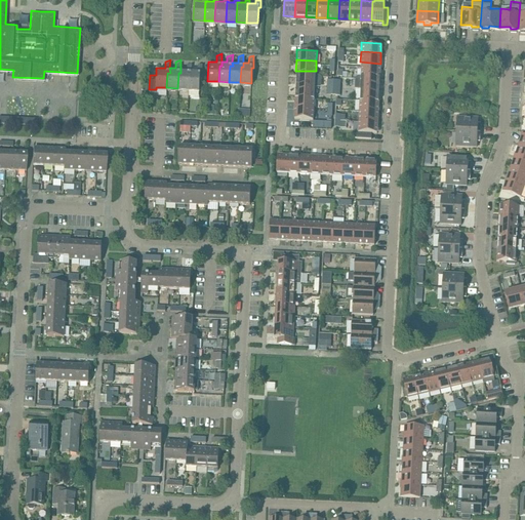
[(178,73),(177,88),(188,88),(188,73),(191,73),(191,69),(191,61),(187,63),(186,69),(180,69),(180,73),(178,73)]
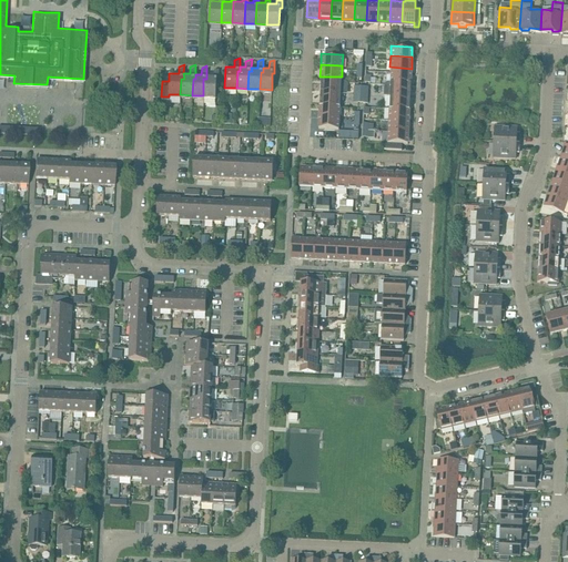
[(203,79),(203,95),(215,95),(215,79),(219,79),(219,65),(213,68),(213,74),(206,74),(206,79),(203,79)]
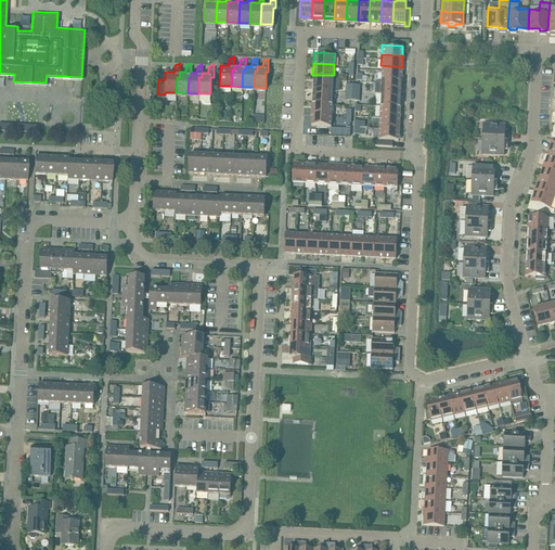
[(381,65),(381,77),(401,78),(402,67),(381,65)]
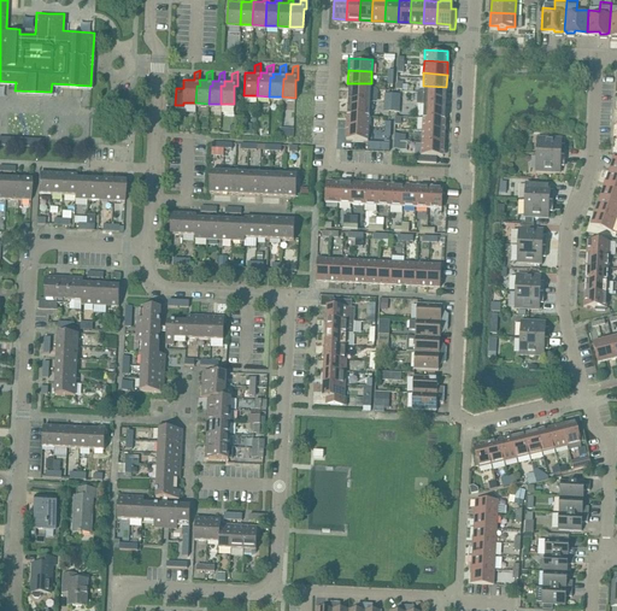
[(347,83),(347,97),(370,98),(376,99),(377,87),(375,84),(371,84),(371,83),(347,83)]
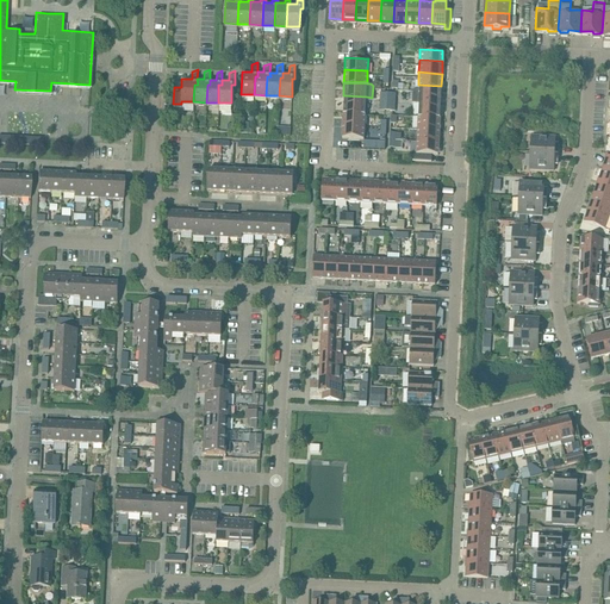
[(411,99),(417,99),(440,100),(441,86),(418,85),(415,85),(412,87),(411,99)]
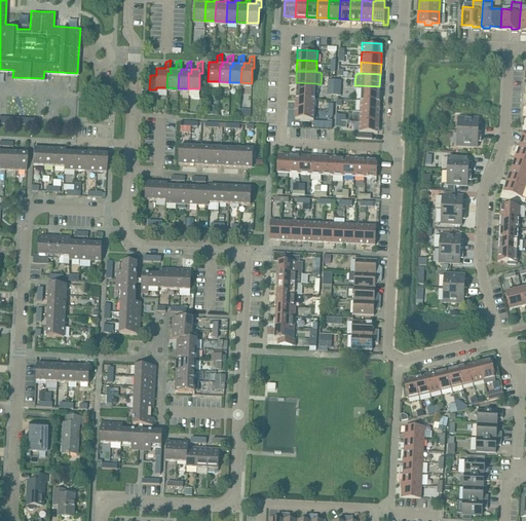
[(296,82),(295,94),(314,95),(315,83),(296,82)]
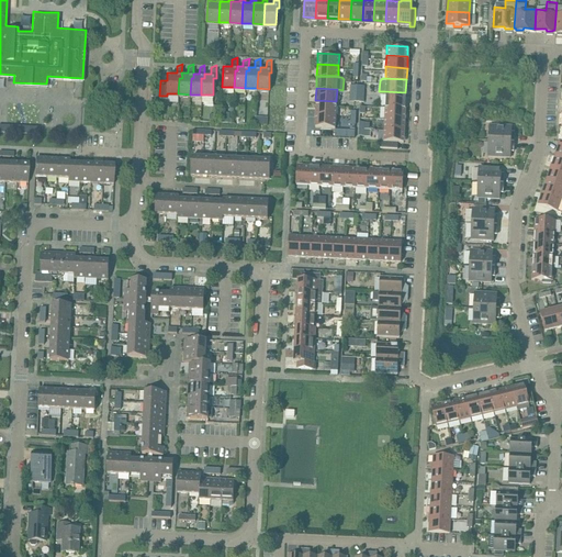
[(363,98),(363,89),(349,88),(349,98),(363,98)]
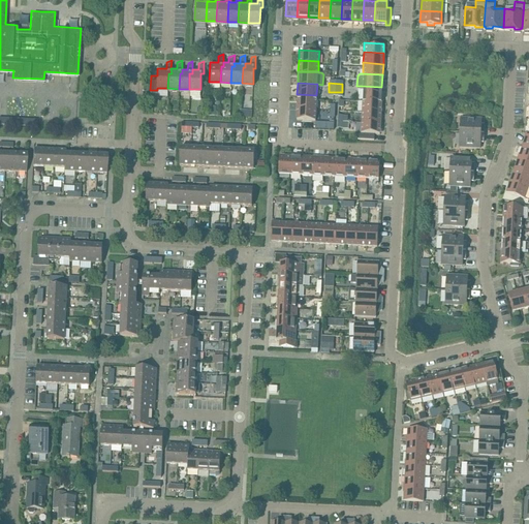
[(362,86),(362,97),(381,98),(381,87),(362,86)]
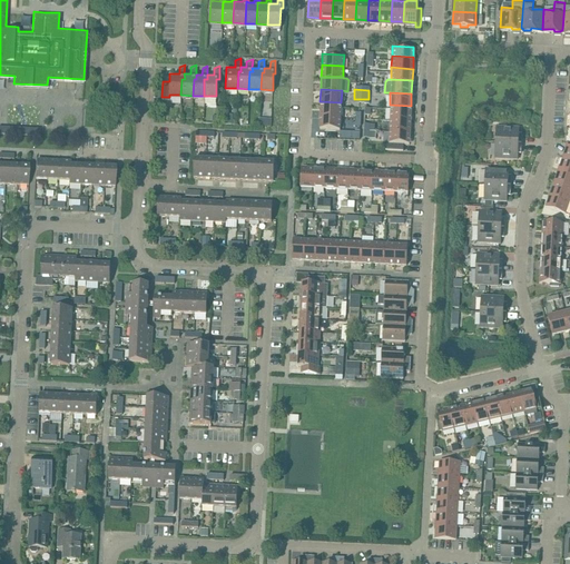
[(320,101),(318,114),(341,115),(341,102),(320,101)]
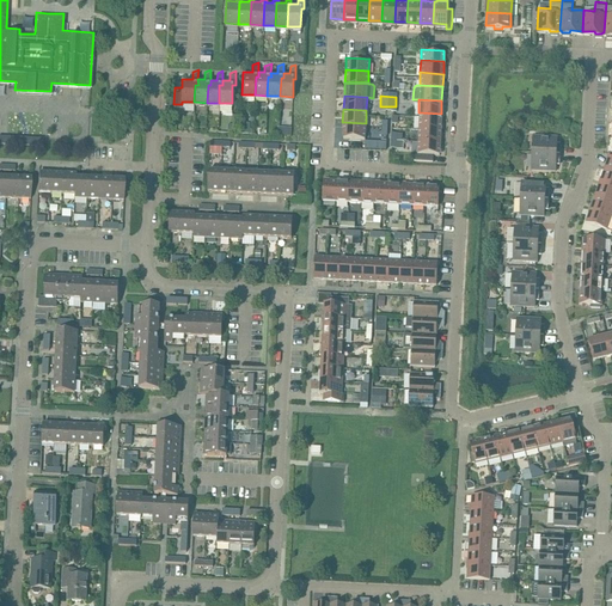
[(418,112),(417,124),(440,127),(441,114),(418,112)]
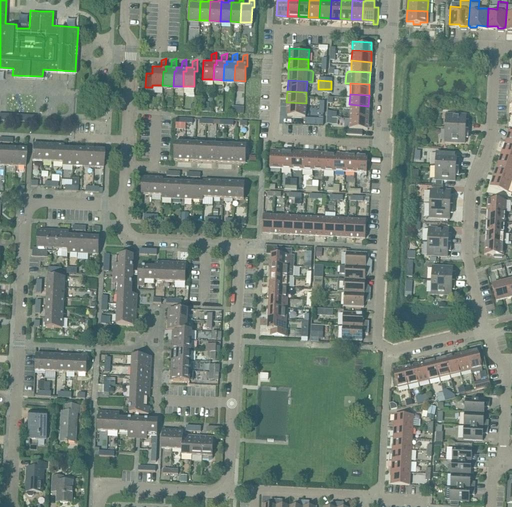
[(305,114),(306,103),(286,102),(286,112),(305,114)]
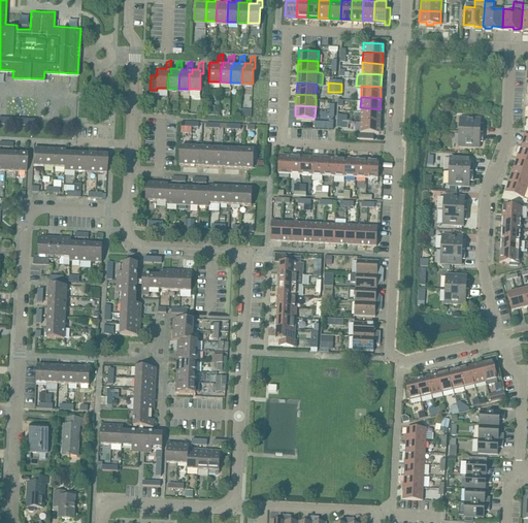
[(360,107),(360,118),(380,120),(380,109),(360,107)]
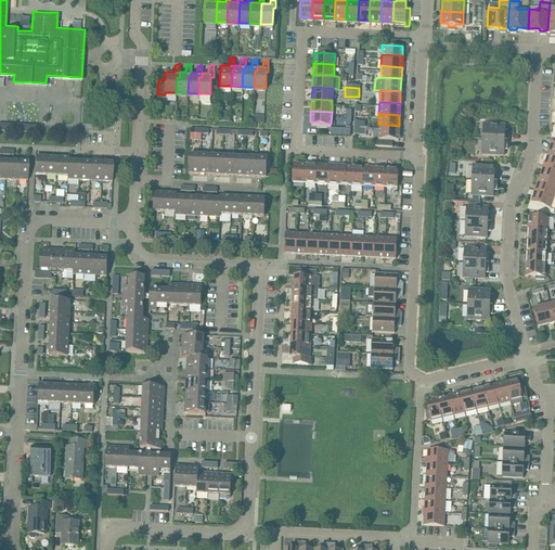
[(483,120),(483,136),(506,137),(507,127),(504,127),(504,123),(483,120)]
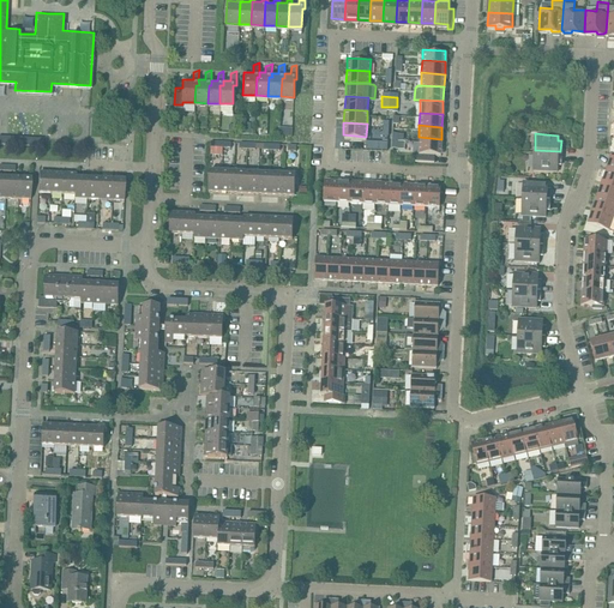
[(419,137),(417,150),(415,150),(415,157),(434,158),(435,151),(440,151),(441,139),(419,137)]
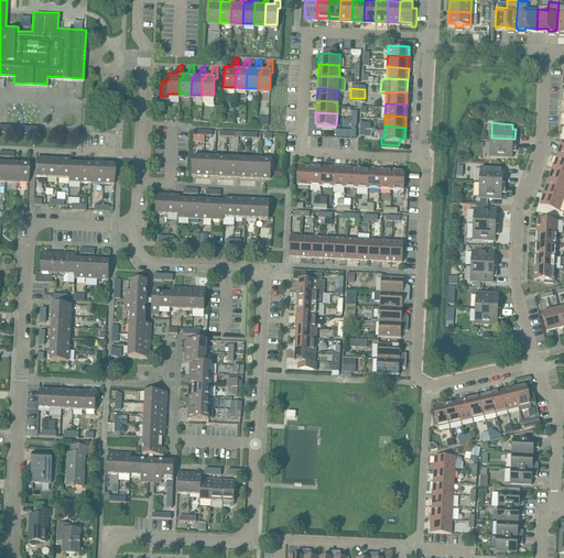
[(514,148),(514,139),(491,138),(490,151),(511,152),(511,148),(514,148)]
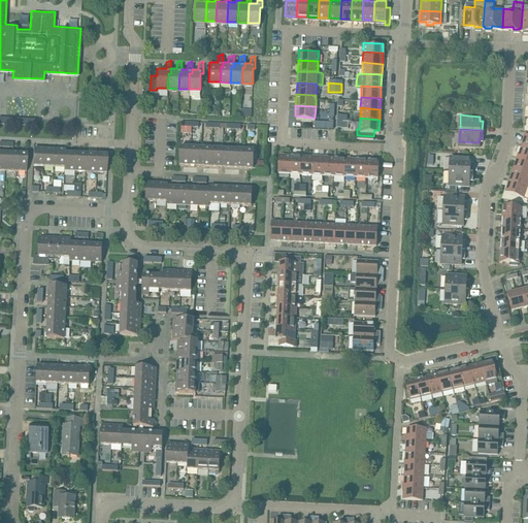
[(527,144),(521,142),(518,154),(527,157),(527,144)]
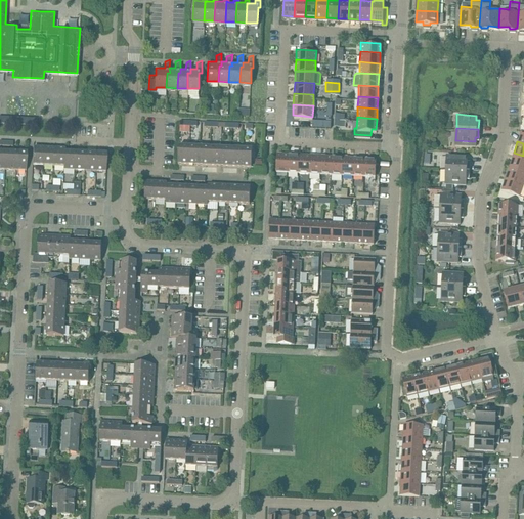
[(177,161),(187,161),(188,142),(177,142),(177,161)]
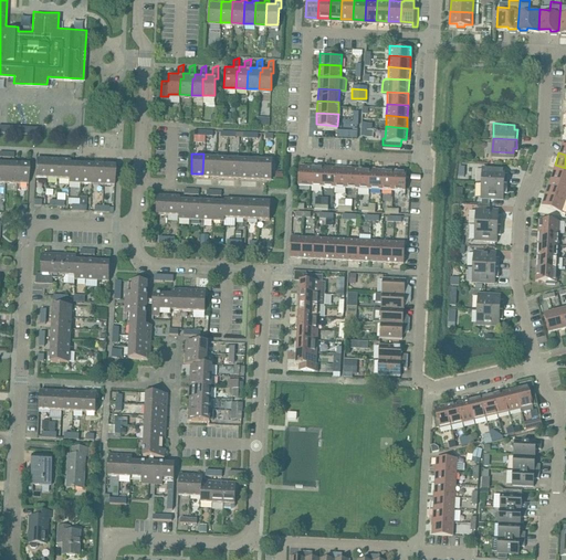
[(203,154),(202,173),(215,175),(216,155),(211,154),(203,154)]
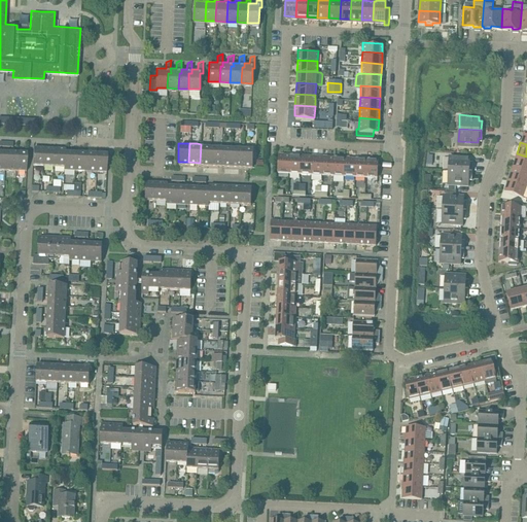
[(31,163),(42,164),(43,145),(32,144),(31,163)]
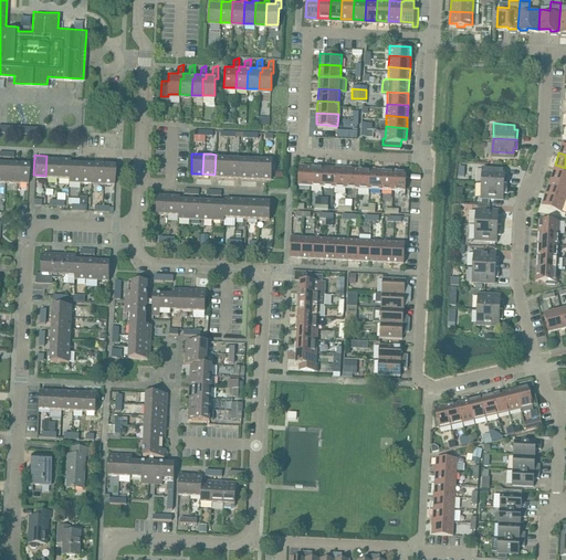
[(216,155),(215,175),(227,175),(227,155),(216,155)]
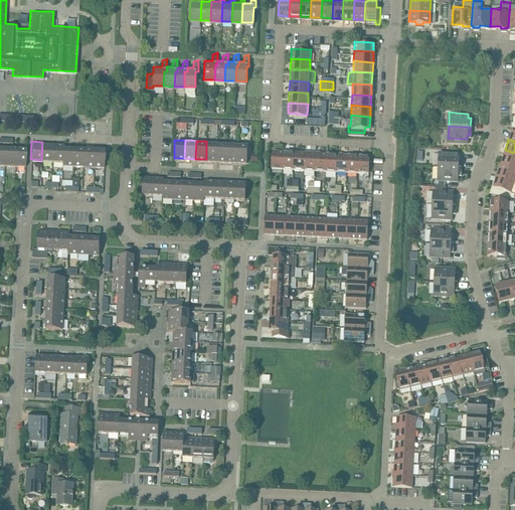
[(206,141),(206,159),(216,160),(217,142),(206,141)]
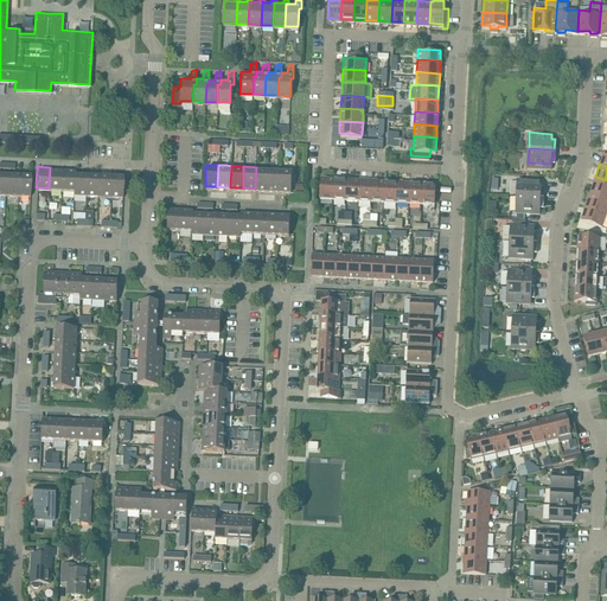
[(50,167),(49,189),(61,189),(62,167),(50,167)]
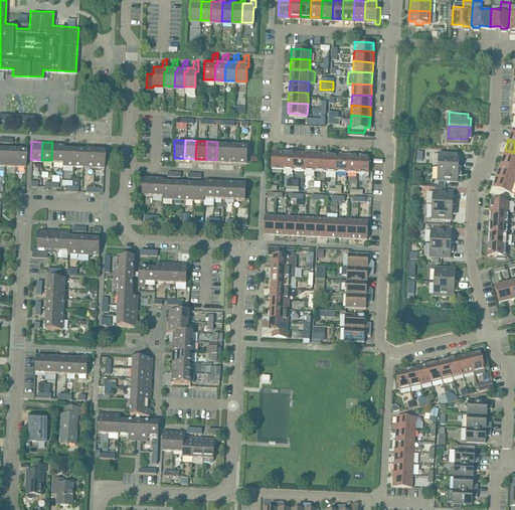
[(52,142),(51,160),(61,161),(62,146),(62,143),(52,142)]
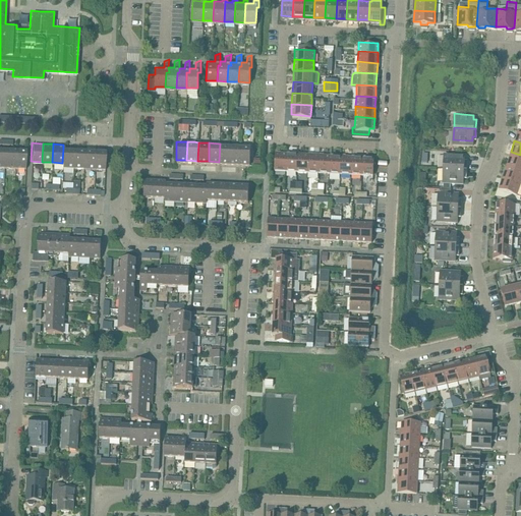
[(220,144),(219,162),(229,162),(230,144),(220,144)]
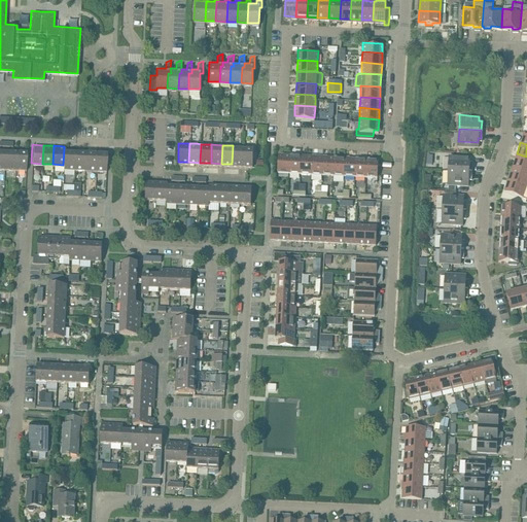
[(233,145),(232,164),(243,165),(244,146),(233,145)]
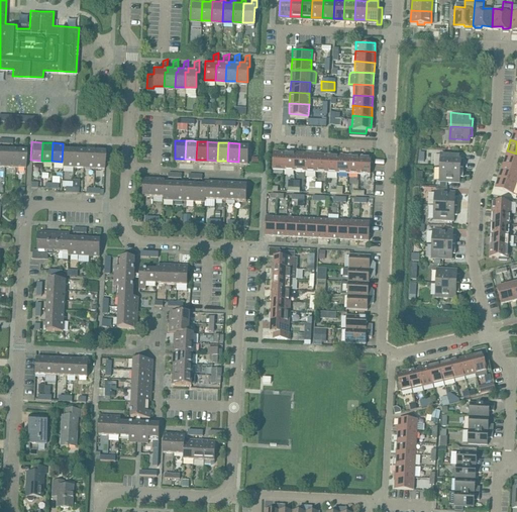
[(239,143),(238,162),(247,162),(248,143),(239,143)]
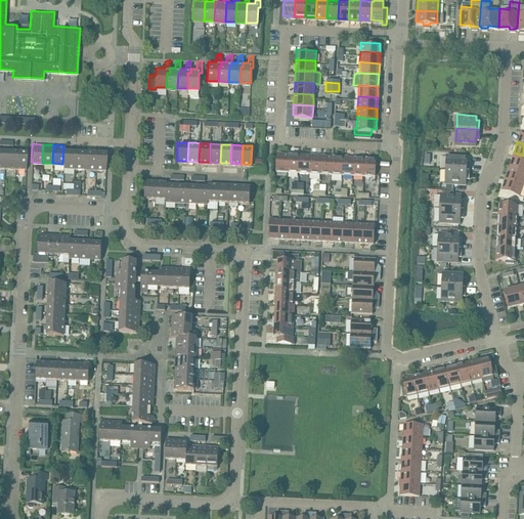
[(5,148),(4,167),(14,167),(15,148),(5,148)]
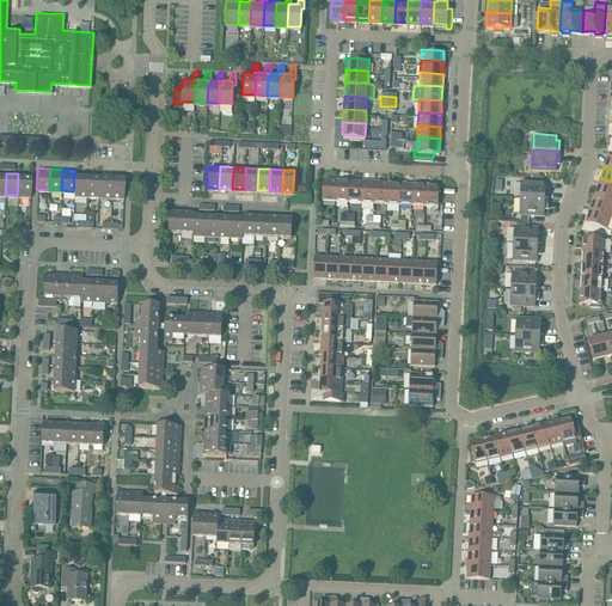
[(18,173),(17,195),(30,196),(30,175),(18,173)]
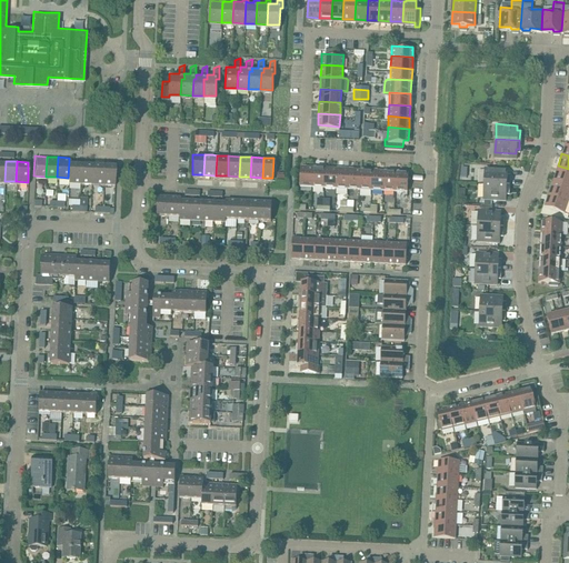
[(69,161),(68,178),(68,181),(80,181),(80,161),(69,161)]
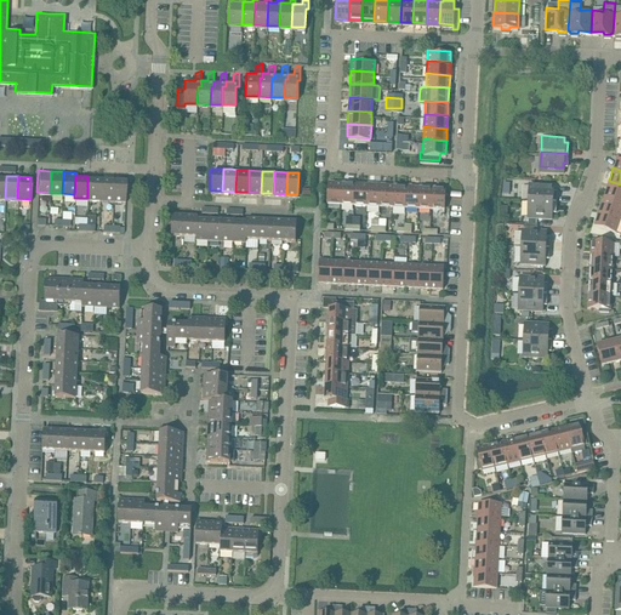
[(87,176),(87,198),(98,199),(100,177),(87,176)]
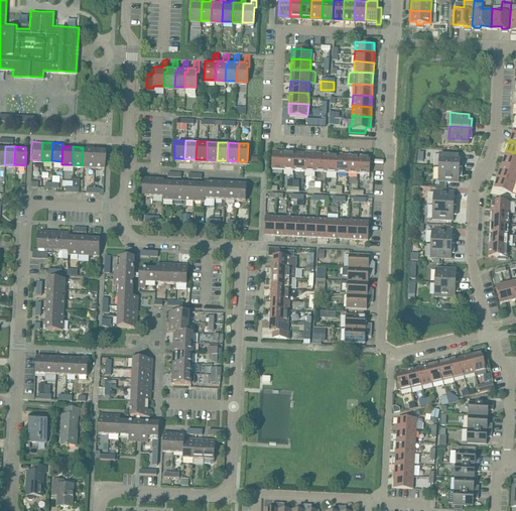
[(83,147),(82,165),(93,165),(94,147),(83,147)]
